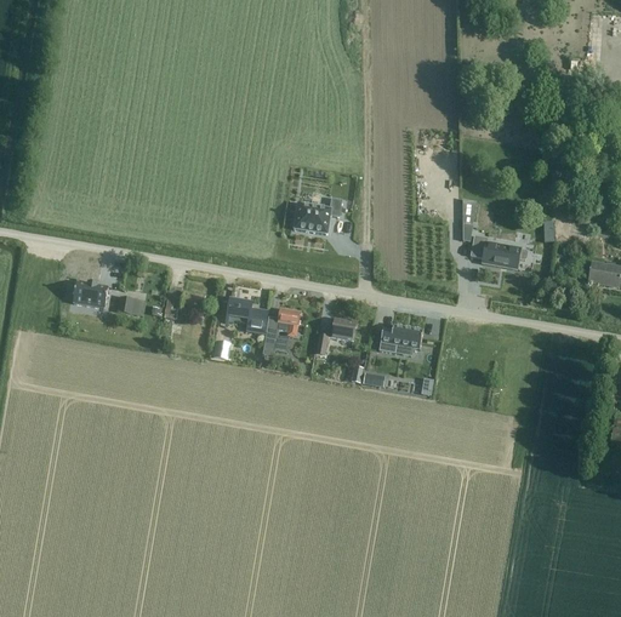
[(297,203),(294,228),(326,233),(330,215),(339,216),(341,199),(331,198),(330,207),(297,203)]
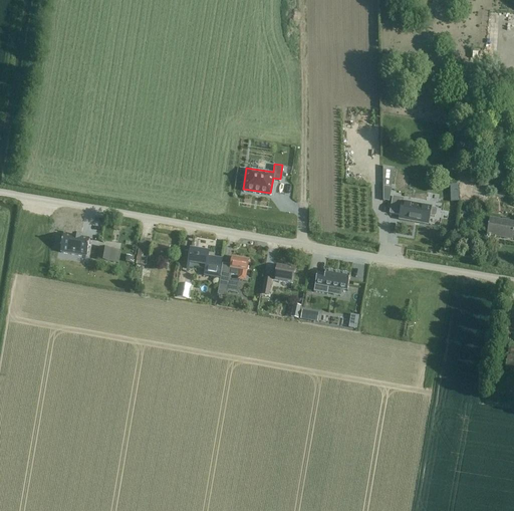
[(403,197),(393,195),(390,211),(400,213),(399,217),(428,222),(429,213),(434,214),(436,213),(437,208),(436,207),(431,206),(431,205),(403,199),(403,197)]
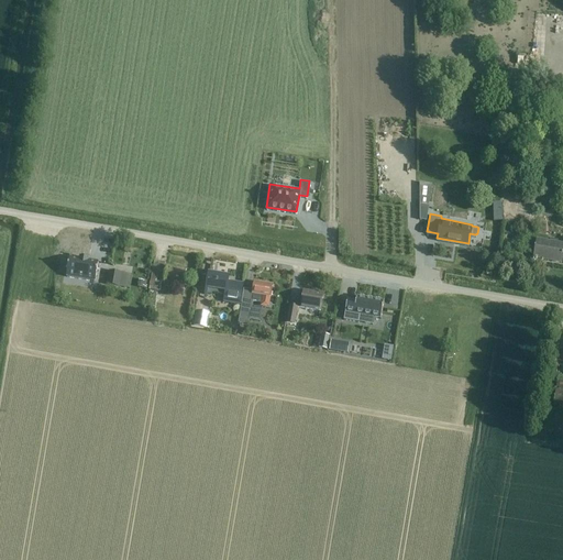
[(562,252),(562,241),(537,237),(533,254),(533,255),(562,261),(562,252)]
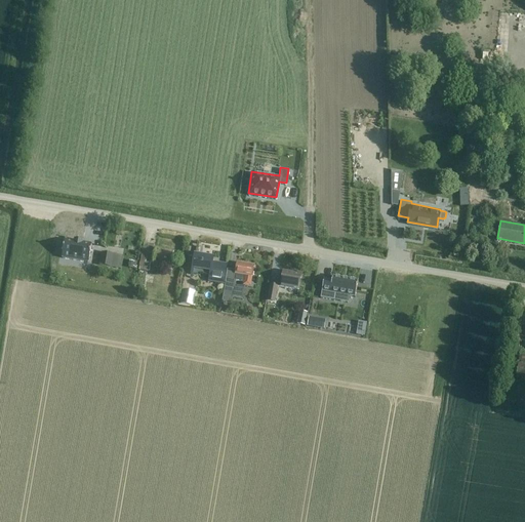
[(65,237),(62,255),(88,259),(91,242),(82,240),(82,239),(74,237),(74,239),(65,237)]
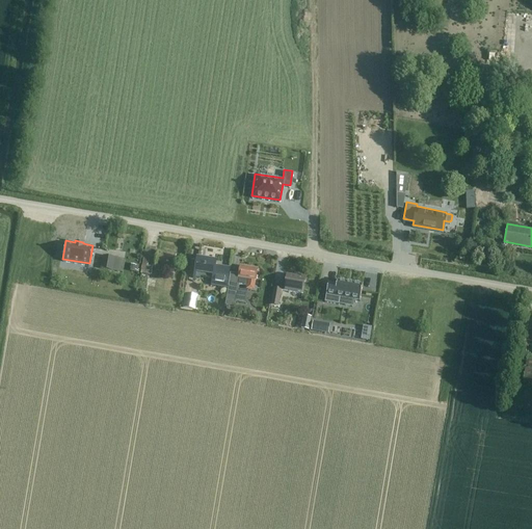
[(176,254),(157,250),(154,267),(164,269),(165,264),(174,265),(176,254)]
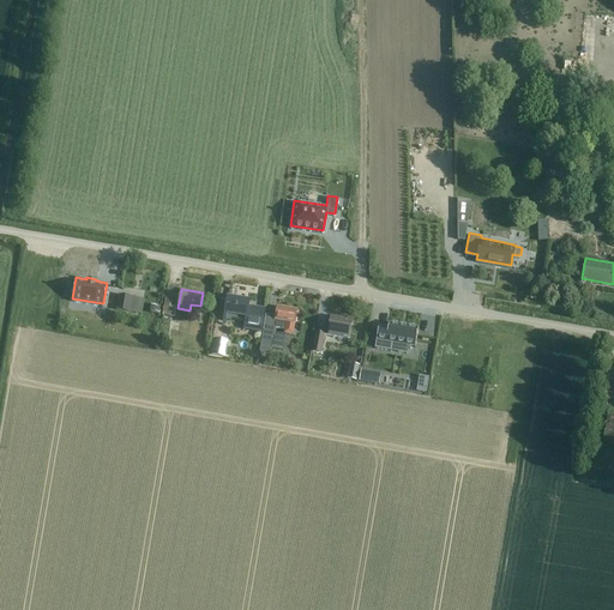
[(119,293),(116,307),(140,310),(143,296),(119,293)]
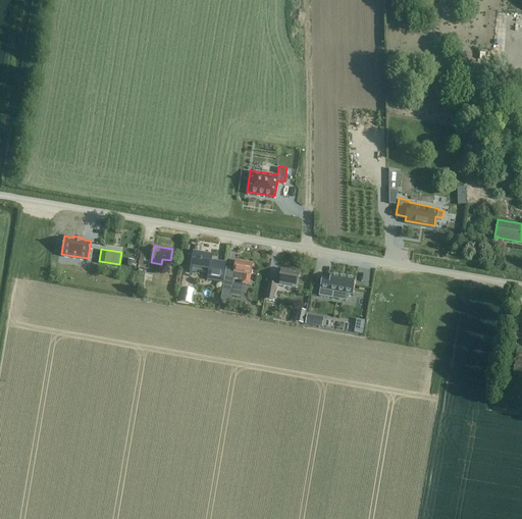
[(193,251),(190,270),(199,271),(199,269),(208,271),(207,277),(222,280),(225,260),(211,258),(212,254),(193,251)]
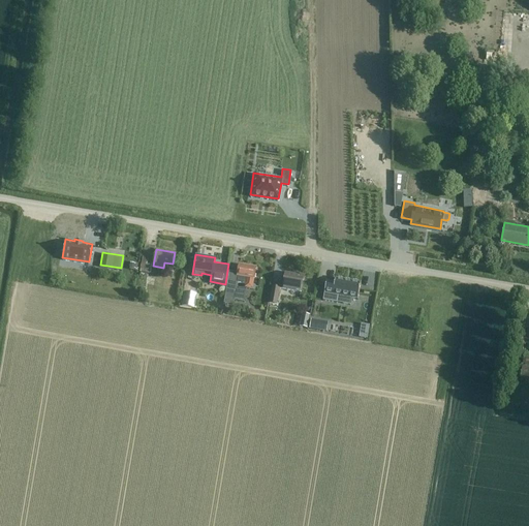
[(130,259),(129,268),(137,270),(138,261),(130,259)]
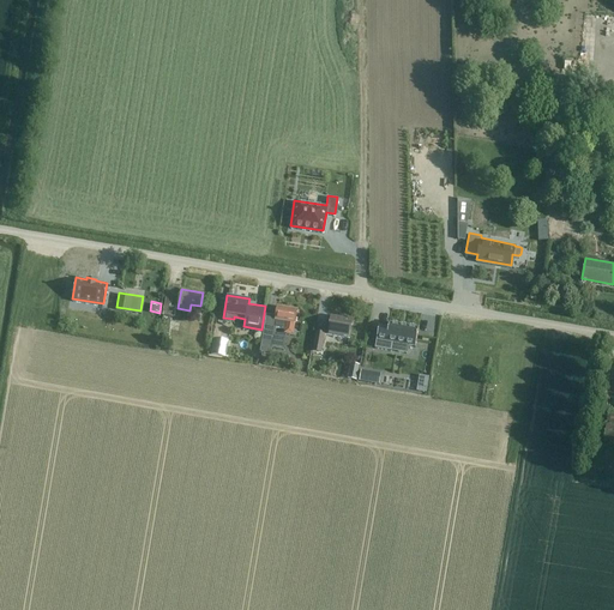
[(175,305),(170,303),(163,303),(162,312),(174,314),(175,305)]
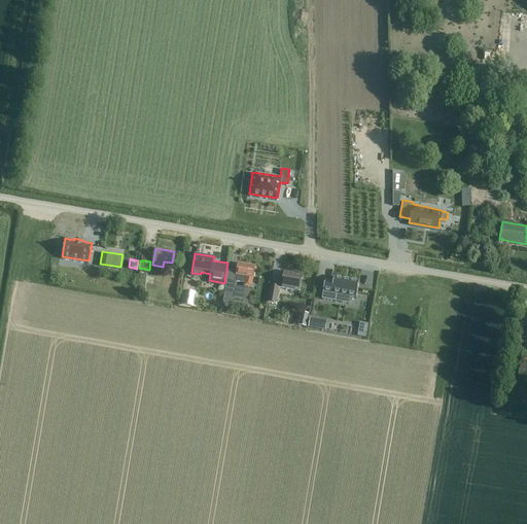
[(227,272),(222,300),(232,302),(233,294),(244,297),(246,284),(241,284),(235,285),(236,279),(244,280),(245,275),(252,276),(254,265),(239,263),(237,273),(227,272)]
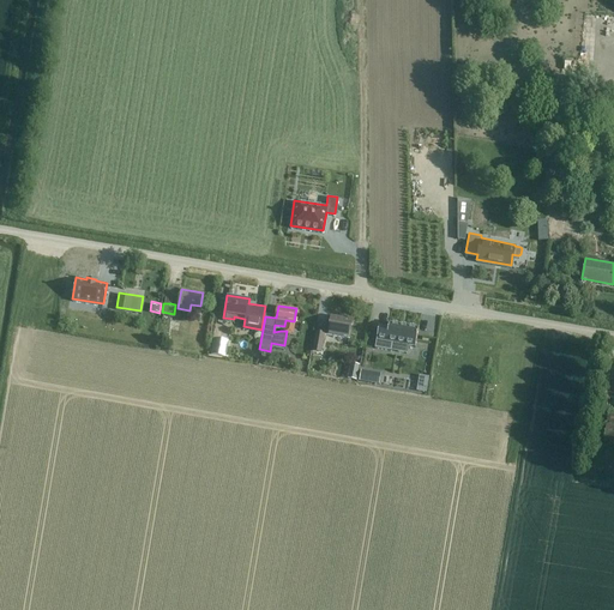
[(331,315),(327,333),(350,337),(353,319),(331,315)]
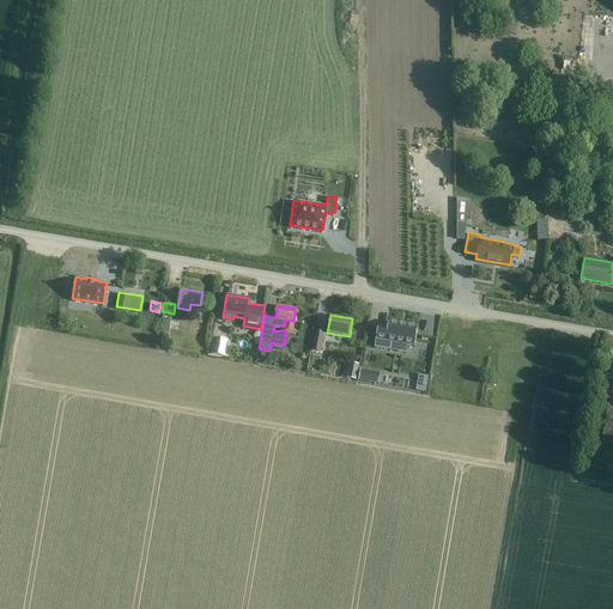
[(378,324),(375,345),(389,347),(390,339),(405,342),(408,342),(413,343),(417,326),(389,321),(388,326),(387,324),(378,323),(378,324)]
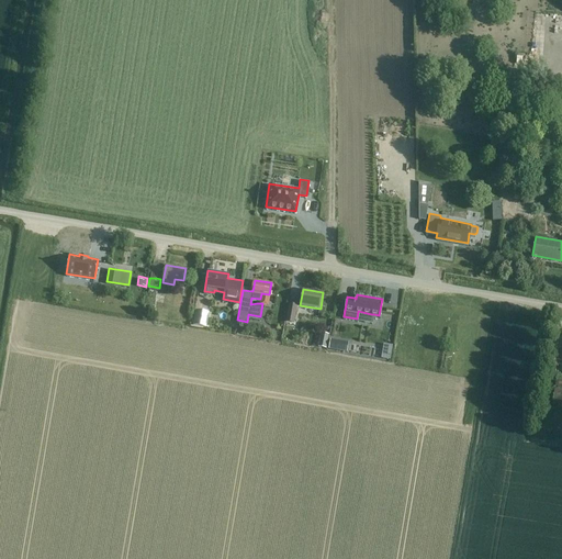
[(108,302),(107,308),(125,311),(125,305),(108,302)]
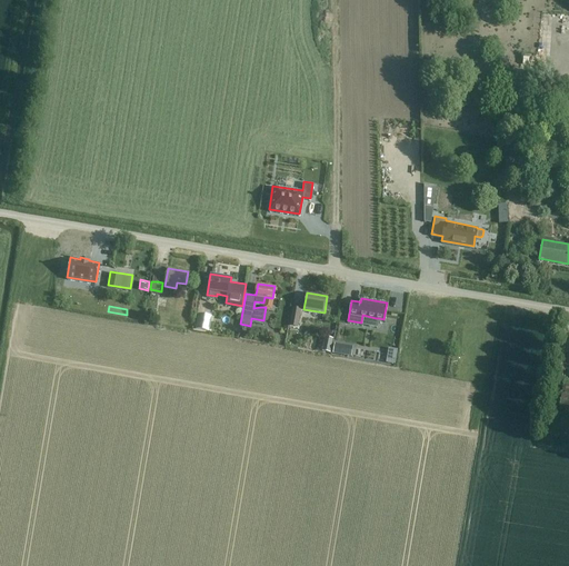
[(292,307),(289,325),(299,327),(299,323),(298,323),(300,308),(292,307)]
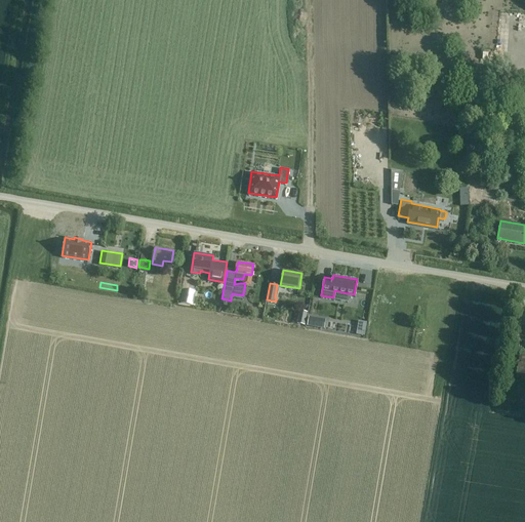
[(183,289),(180,302),(193,304),(195,291),(183,289)]
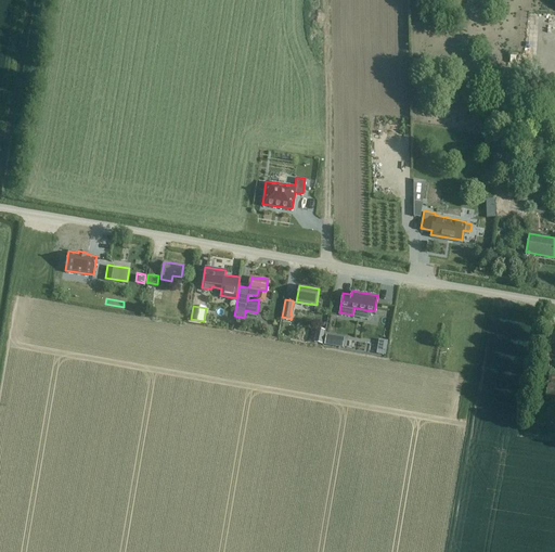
[(326,333),(324,343),(334,344),(335,334),(326,333)]
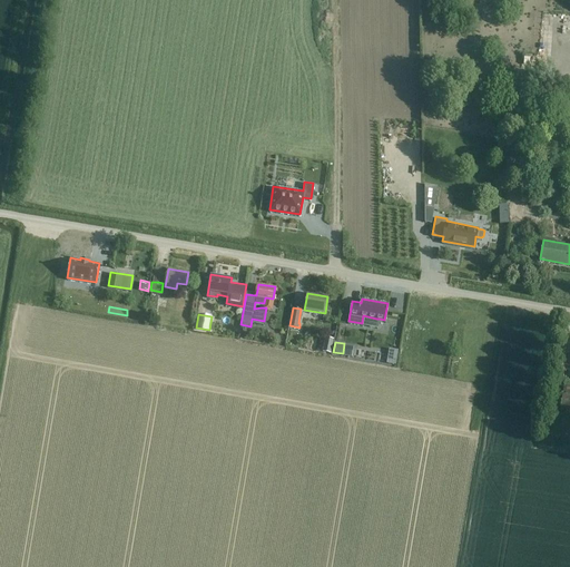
[(389,346),(386,361),(395,363),(397,348),(389,346)]
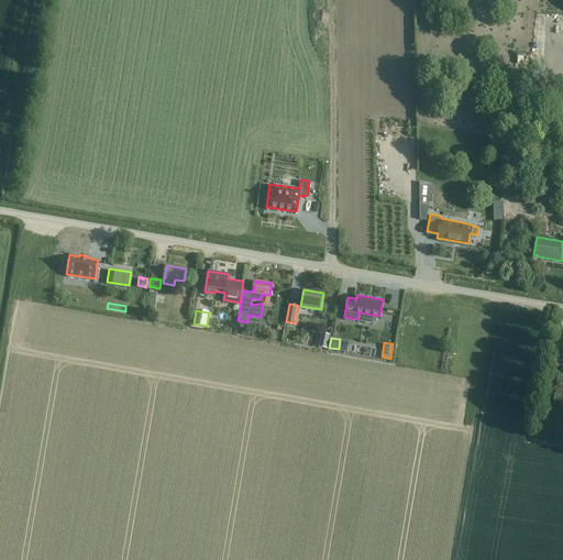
[(562,374),(558,374),(553,402),(562,403),(562,374)]
